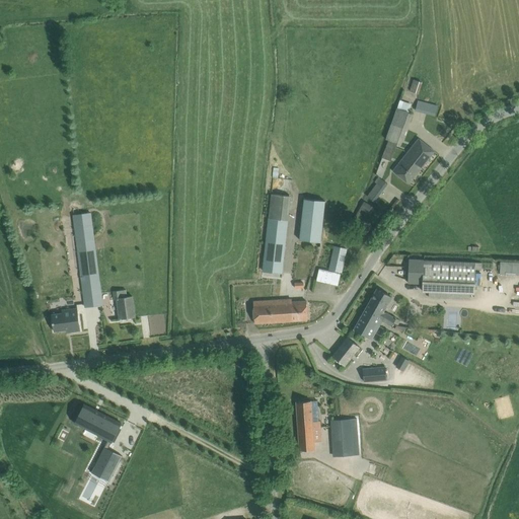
[(414,80),(410,90),(418,93),(422,83),(414,80)]
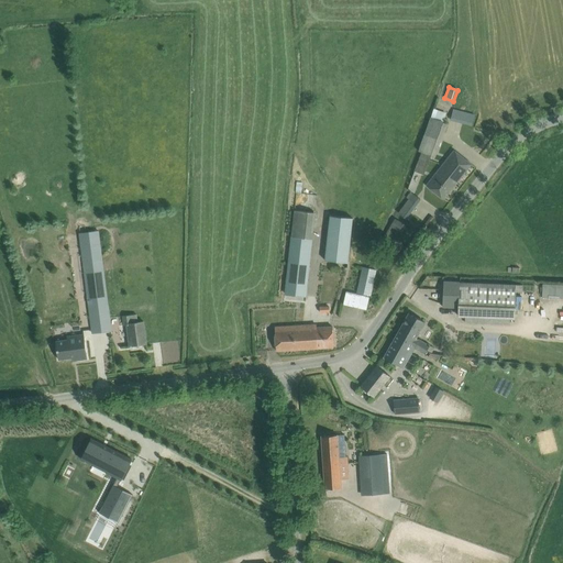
[(453,109),(451,120),(472,125),(475,114),(453,109)]
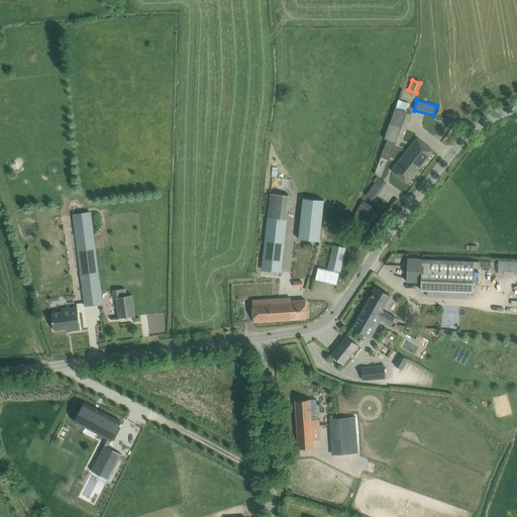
[(381,156),(391,160),(394,152),(395,153),(410,113),(396,108),(384,140),(387,140),(381,156)]
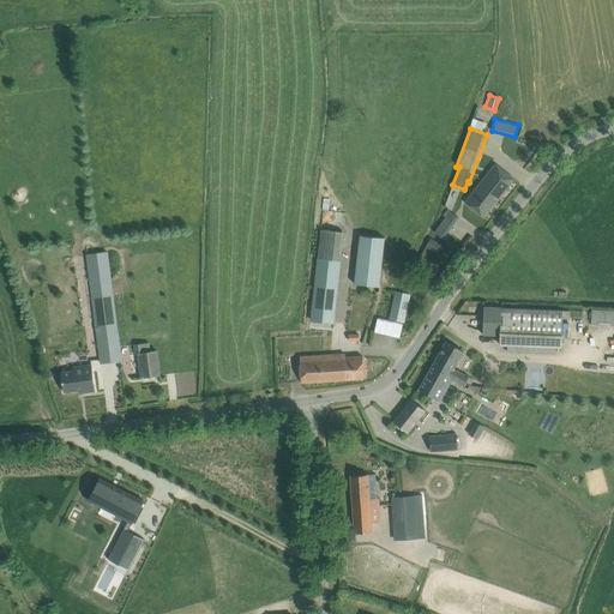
[(495,164),(465,203),(483,217),(515,179),(495,164)]
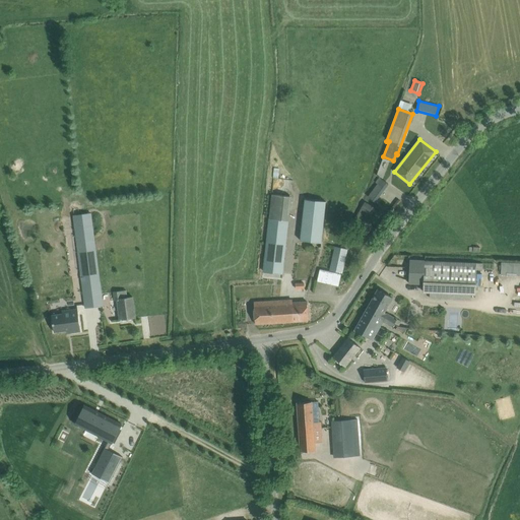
[(380,178),(368,197),(375,202),(388,184),(380,178)]
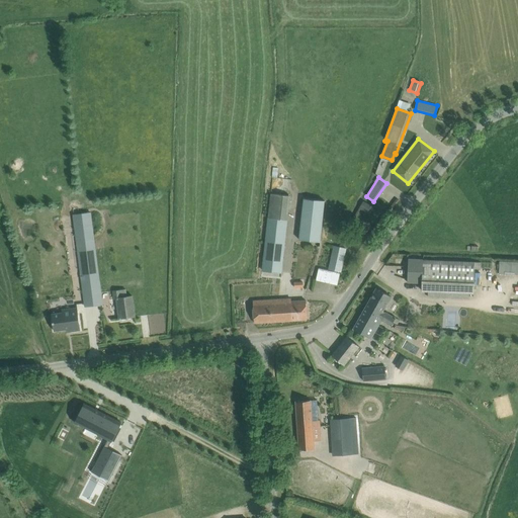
[(282,271),(290,196),(271,194),(262,270),(282,271)]
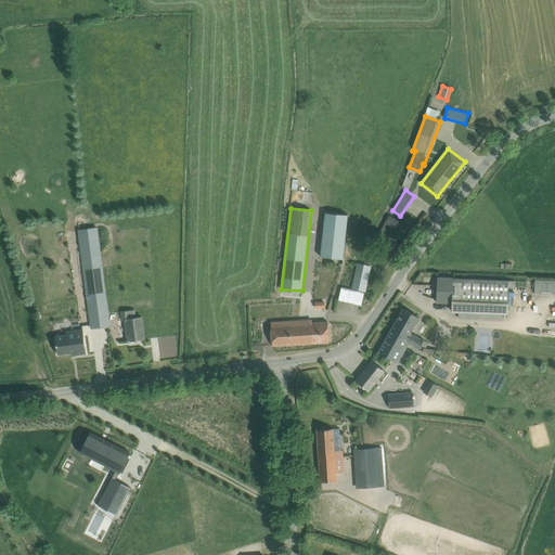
[(343,259),(347,227),(348,215),(325,213),(321,257),(340,259),(343,259)]
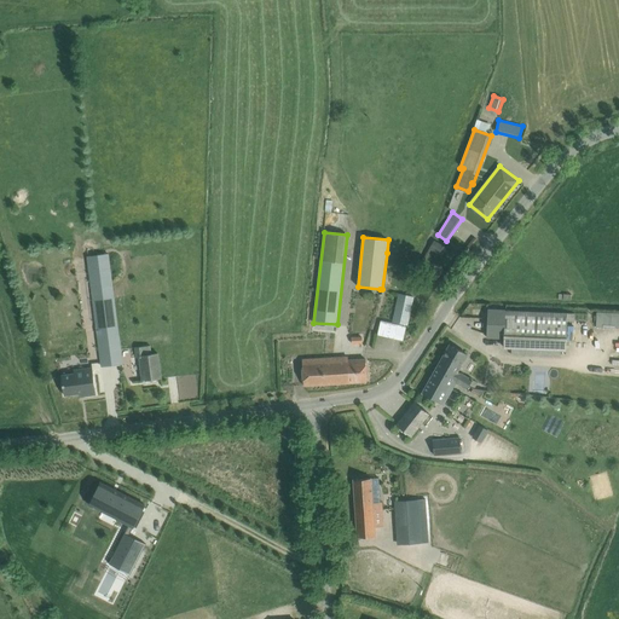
[(434,241),(428,249),(438,254),(443,246),(434,241)]
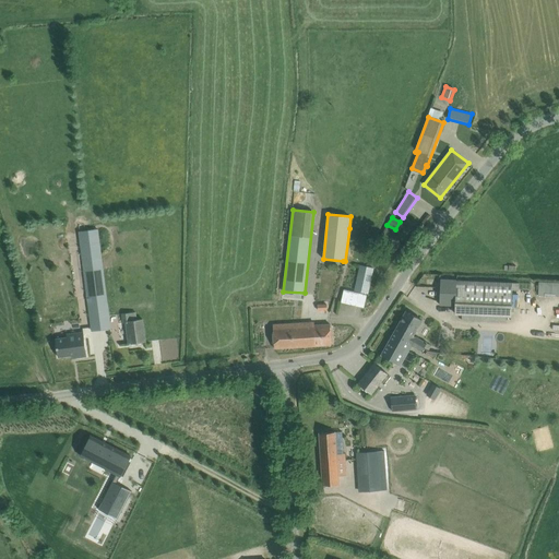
[(97,229),(79,232),(92,331),(110,329),(109,324),(97,229)]
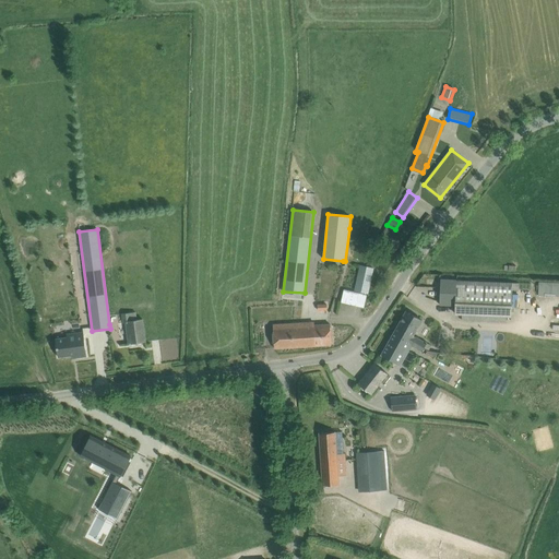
[(360,265),(355,293),(358,293),(355,306),(363,308),(366,295),(367,295),(373,269),(360,265)]
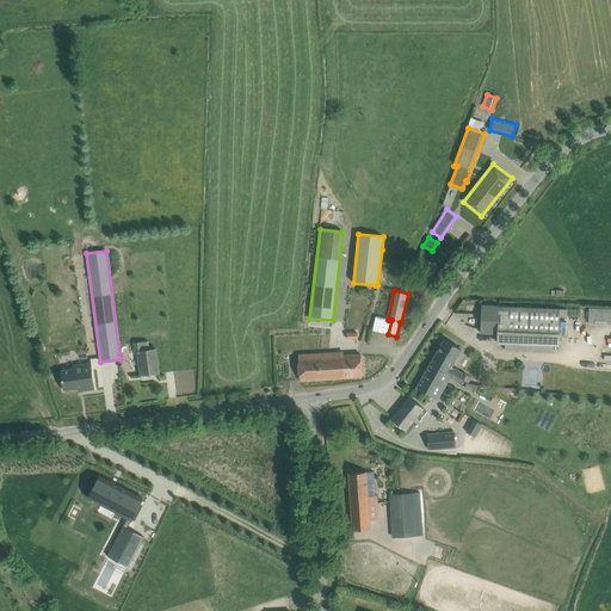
[(559,345),(560,325),(561,309),(482,307),(481,333),(498,333),(498,343),(559,345)]
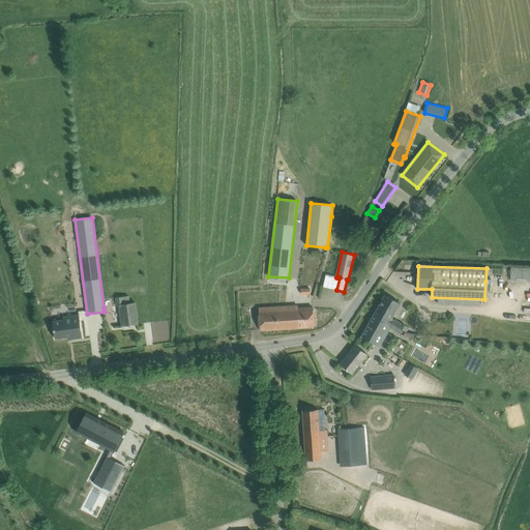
[(138,324),(135,302),(131,302),(130,295),(115,297),(116,304),(119,304),(120,308),(122,326),(138,324)]
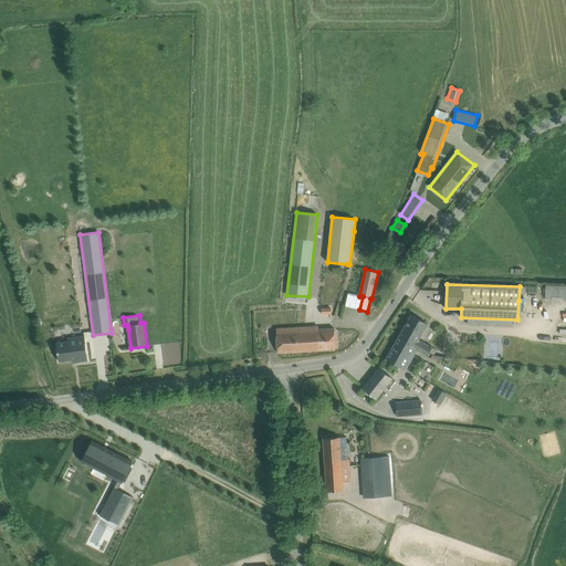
[(411,315),(386,359),(406,370),(417,350),(427,356),(432,347),(419,339),(427,324),(411,315)]
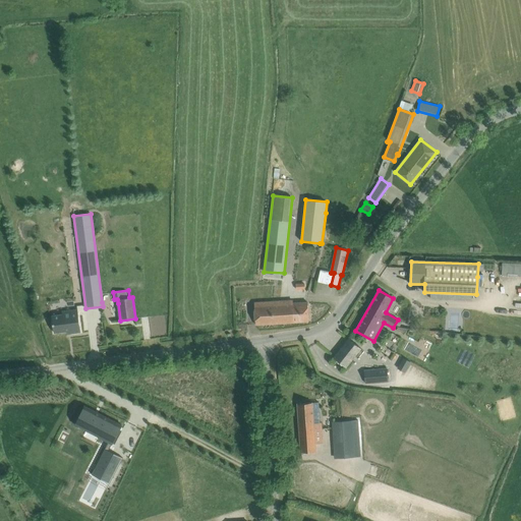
[(293,301),(254,303),(255,325),(309,322),(307,302),(293,303),(293,301)]
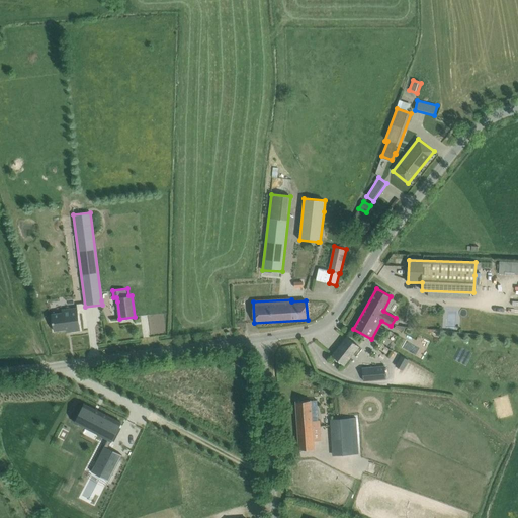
[(62,313),(52,314),(54,331),(70,329),(70,332),(80,330),(77,308),(68,309),(67,309),(68,313),(62,314),(62,313)]
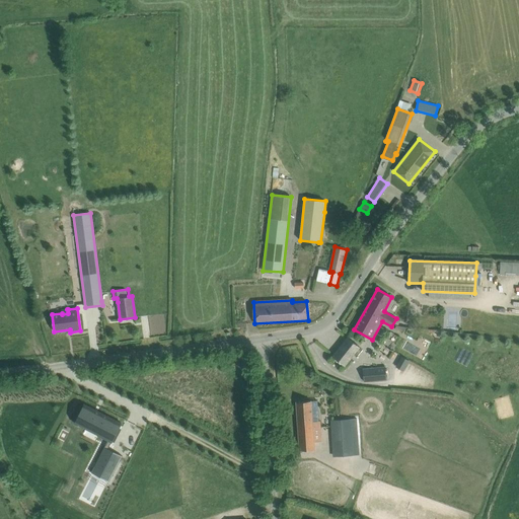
[(390,331),(384,346),(395,351),(401,336),(390,331)]
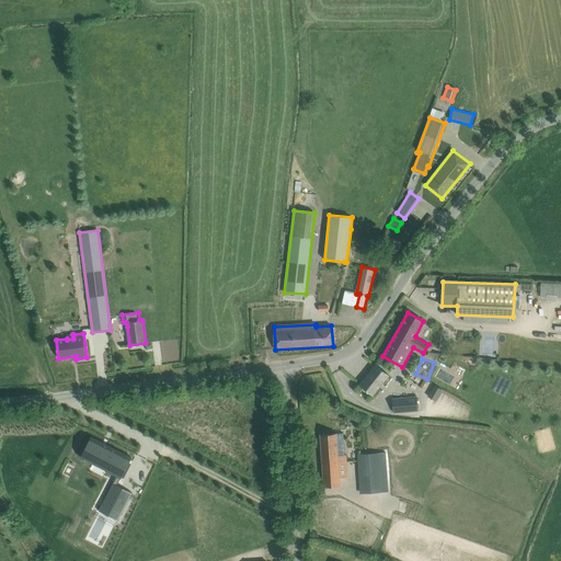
[(376,365),(359,386),(373,396),(389,375),(376,365)]
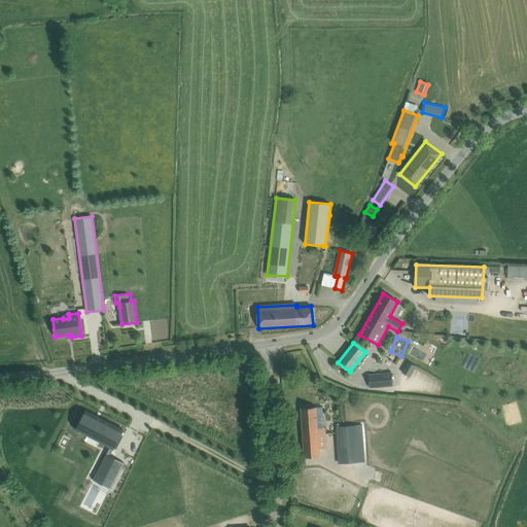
[(391,373),(369,375),(370,387),(392,385),(391,373)]
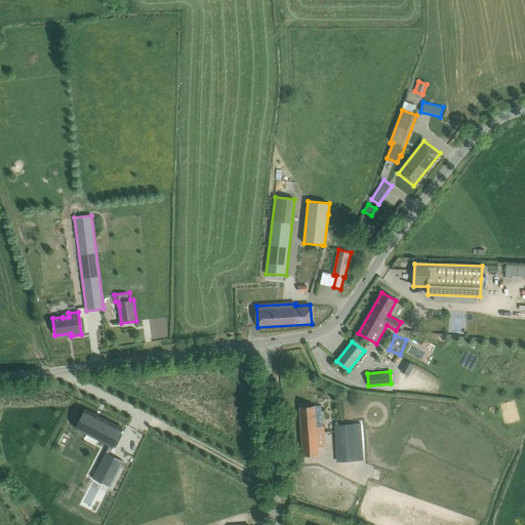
[(317,427),(316,416),(315,406),(299,407),(303,456),(318,454),(317,433),(324,433),(324,426),(317,427)]
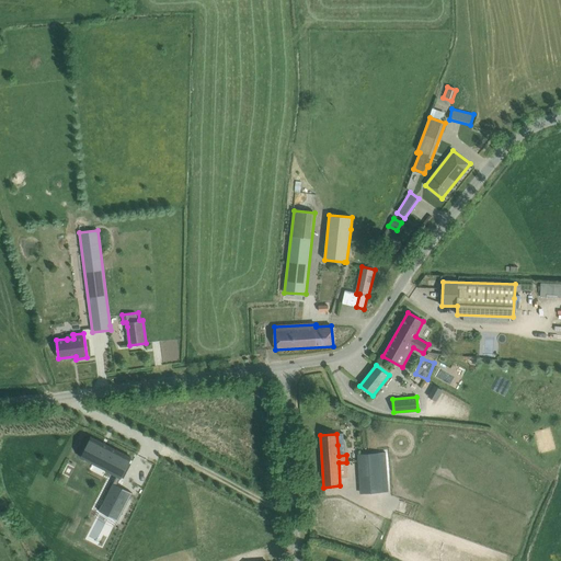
[(90,437),(80,457),(121,478),(132,458),(90,437)]
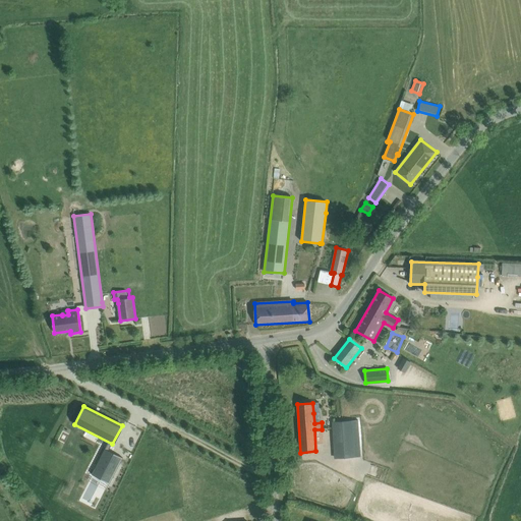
[(335,459),(359,457),(357,423),(332,425),(335,459)]
